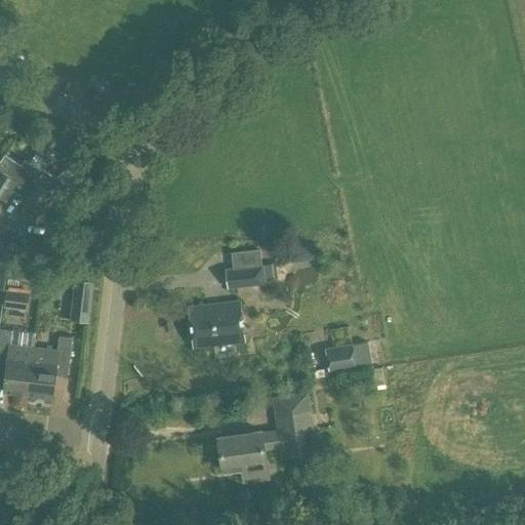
[(45,160),(51,152),(41,146),(35,154),(45,160)]
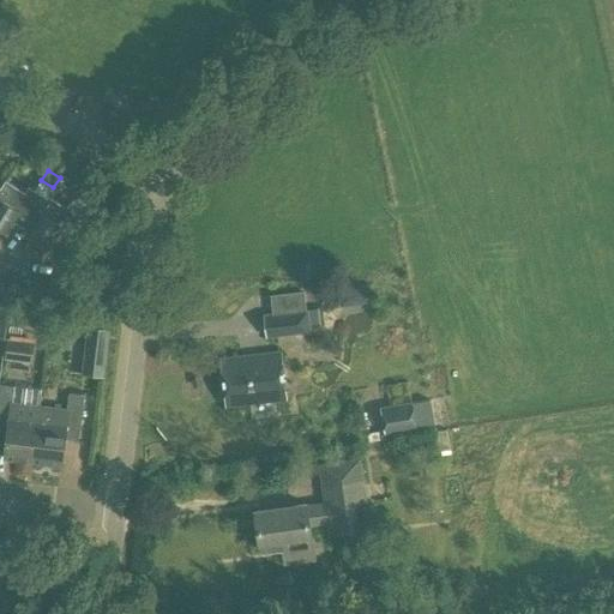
[(26,230),(47,198),(29,187),(25,193),(6,180),(1,188),(0,190),(0,230),(7,235),(16,223),(26,230)]
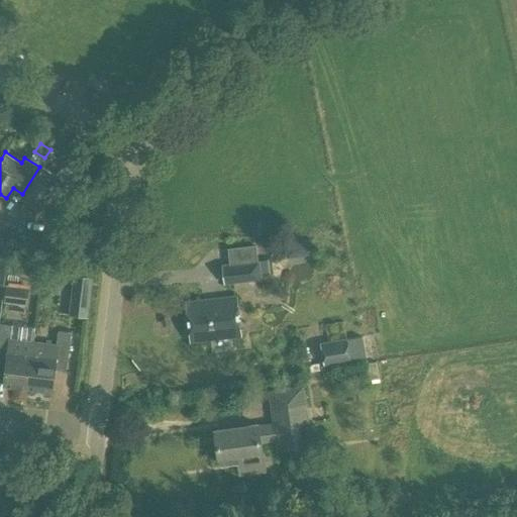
[(87,164),(77,158),(71,166),(81,173),(87,164)]
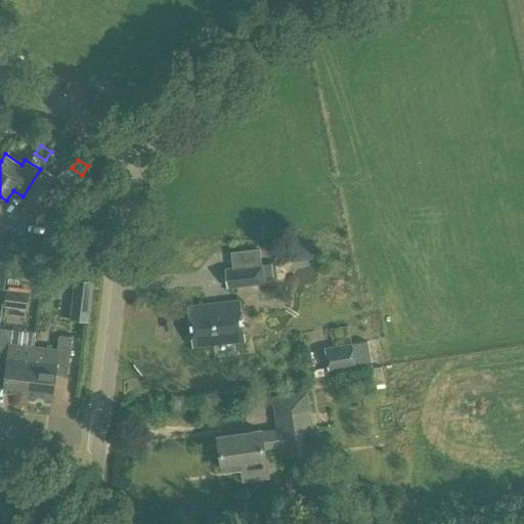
[(23,197),(19,200),(42,214),(49,204),(59,211),(77,183),(60,172),(57,177),(42,168),(40,169),(23,197)]
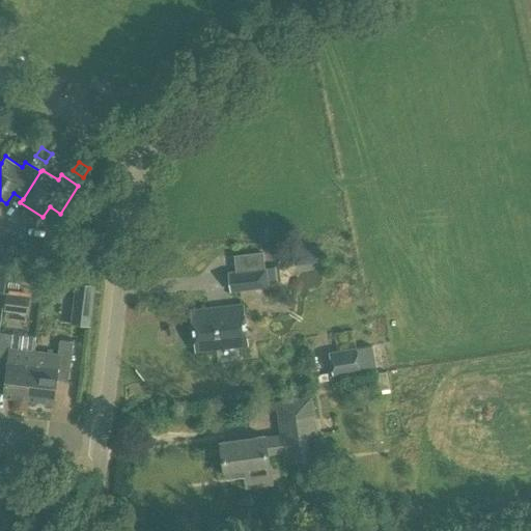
[(325,260),(322,244),(306,247),(308,258),(314,261),(325,260)]
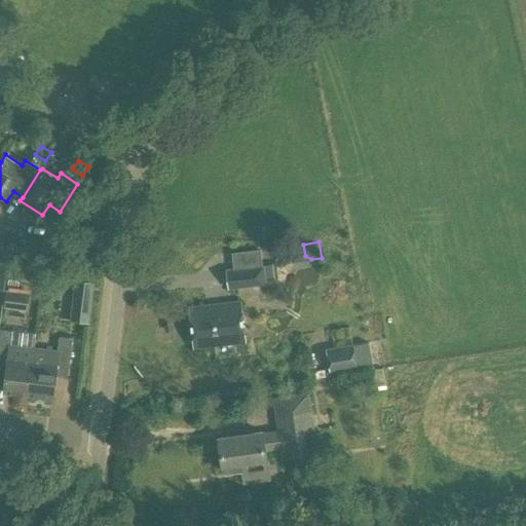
[(228,290),(265,286),(263,265),(226,269),(228,290)]
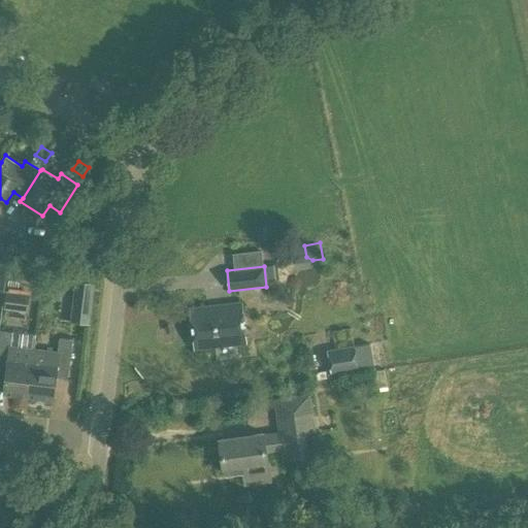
[(8,276),(7,286),(18,287),(19,277),(8,276)]
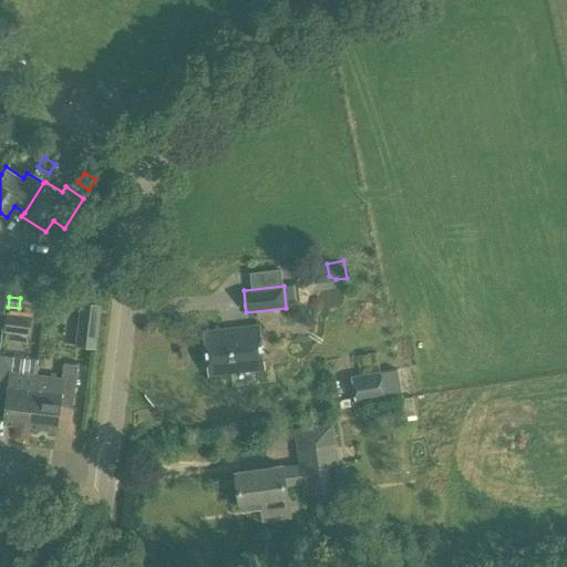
[(102,306),(84,303),(81,321),(100,323),(102,306)]
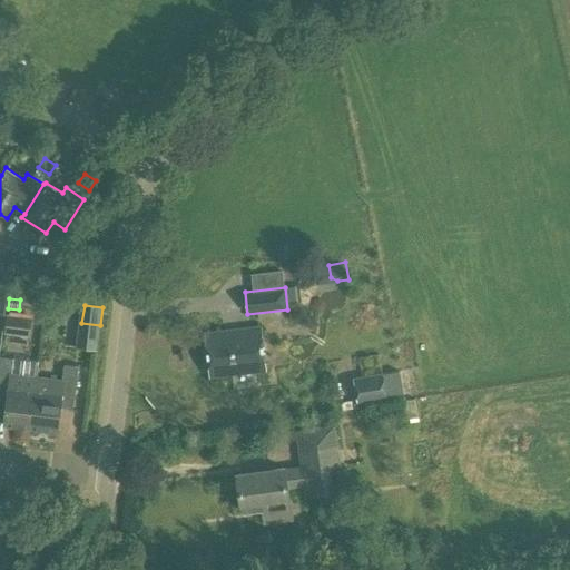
[(28,336),(30,317),(7,314),(3,333),(28,336)]
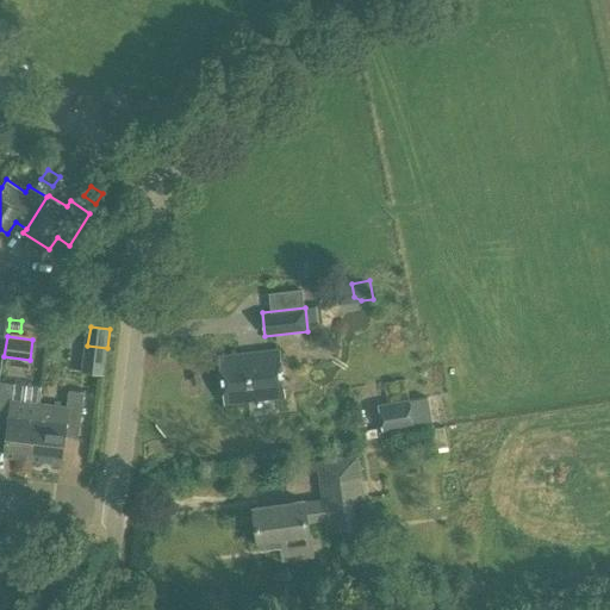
[(225,402),(284,396),(278,350),(221,356),(225,402)]
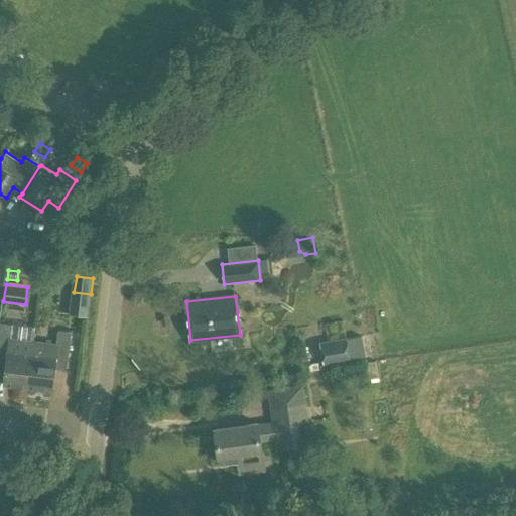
[(32,354),(33,341),(11,339),(12,325),(0,323),(0,355),(7,357),(4,385),(28,388),(32,354)]
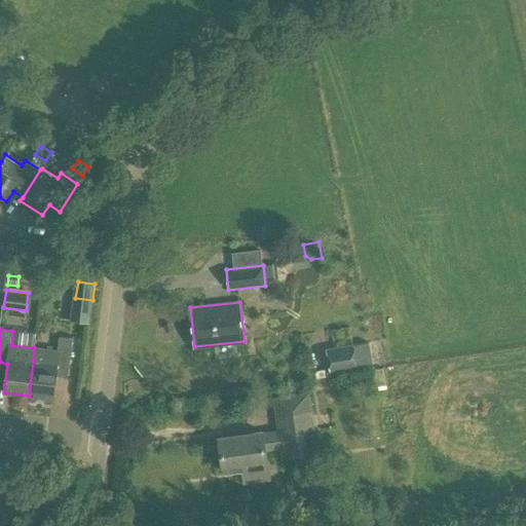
[(33,361),(29,396),(53,399),(57,369),(69,371),(73,338),(60,337),(58,349),(34,347),(33,361)]
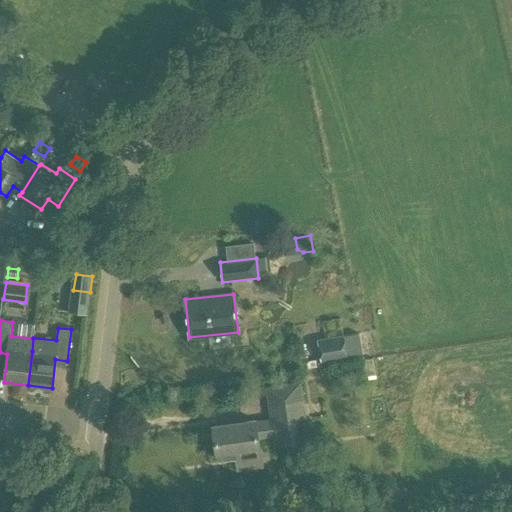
[(322,363),(347,359),(344,336),(318,340),(322,363)]
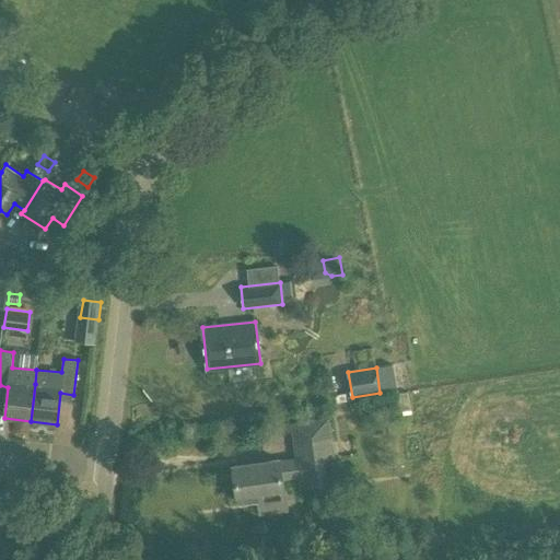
[(328,419),(292,423),(296,457),(233,466),(237,497),(286,490),(283,480),(298,478),(299,487),(337,481),(328,419)]
